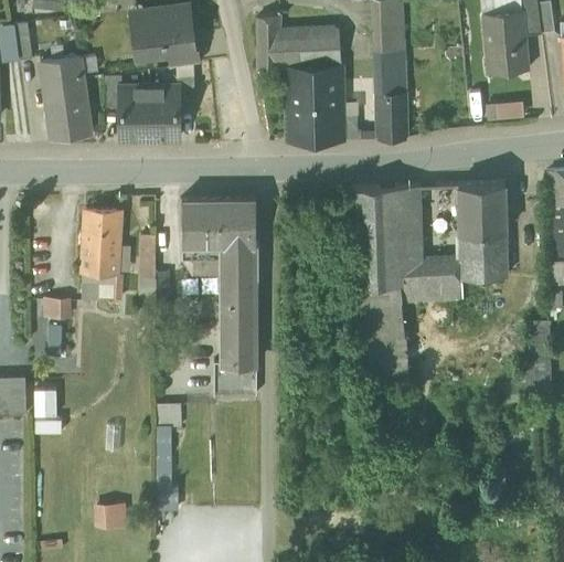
[(32,0),(32,10),(64,13),(65,0),(32,0)]
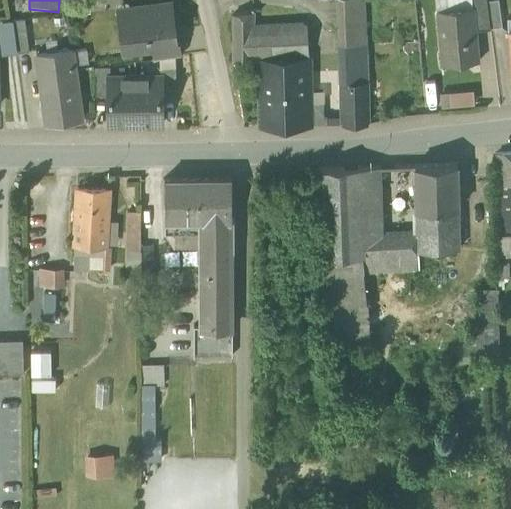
[(338,0),(339,29),(366,28),(364,0),(338,0)]
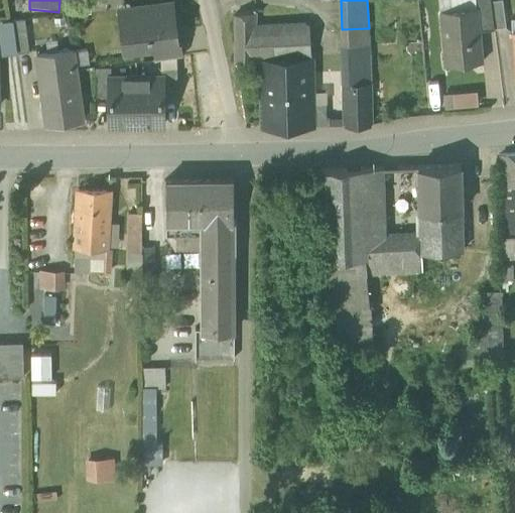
[(437,0),(439,12),(477,8),(476,0),(437,0)]
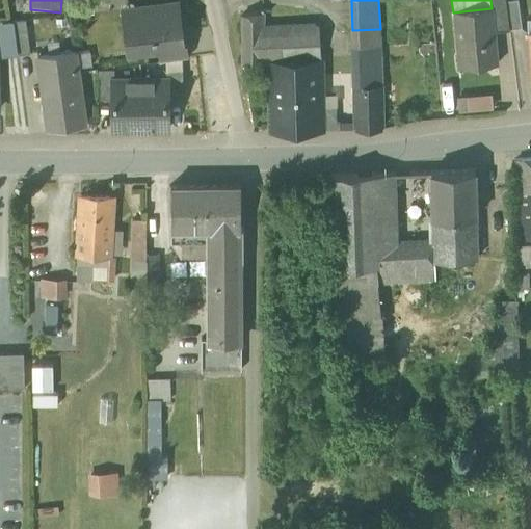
[(495,23),(509,22),(507,0),(506,0),(490,0),(492,8),(494,8),(495,23)]
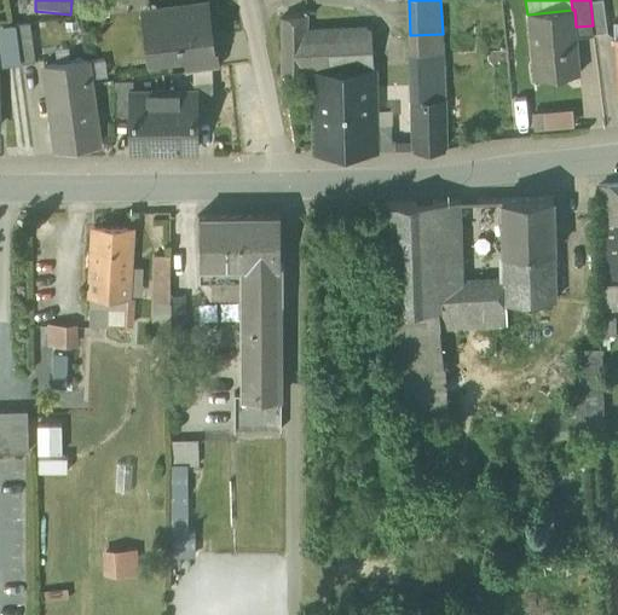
[(601,0),(591,0),(590,0),(593,25),(594,36),(606,35),(601,0)]
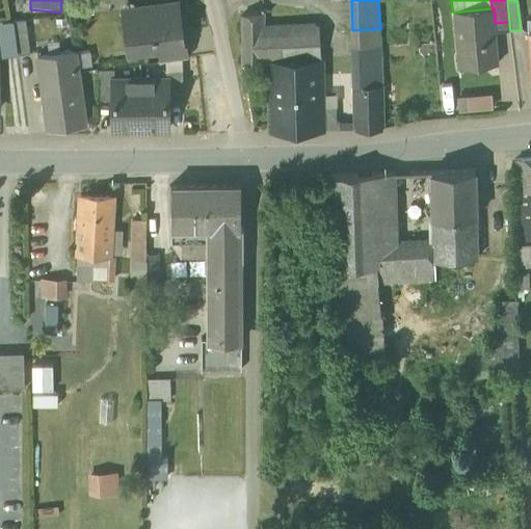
[(124,28),(128,56),(159,53),(159,51),(181,49),(179,29),(182,29),(180,7),(135,14),(136,26),(124,28)]
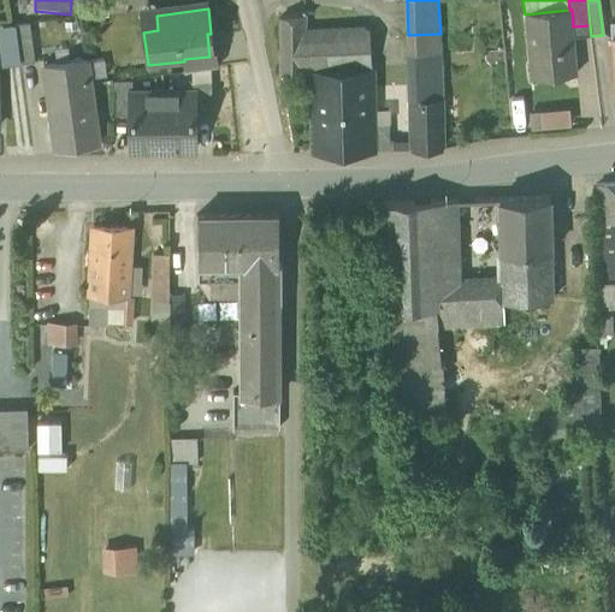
[(549,64),(551,78),(579,75),(574,37),(573,27),(572,10),(569,10),(525,15),(531,66),(549,64)]
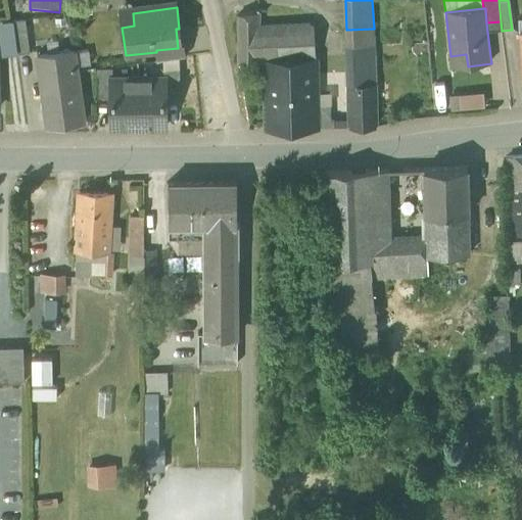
[(134,26),(133,13),(120,15),(122,28),(134,26)]
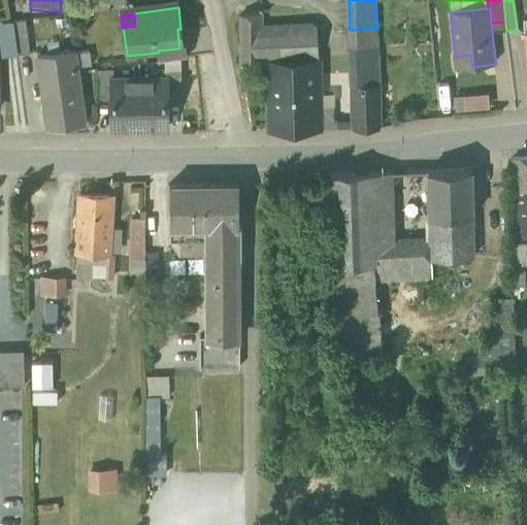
[(267,66),(268,101),(319,99),(317,34),(311,29),(261,31),(261,17),(239,20),(240,67),(267,66)]
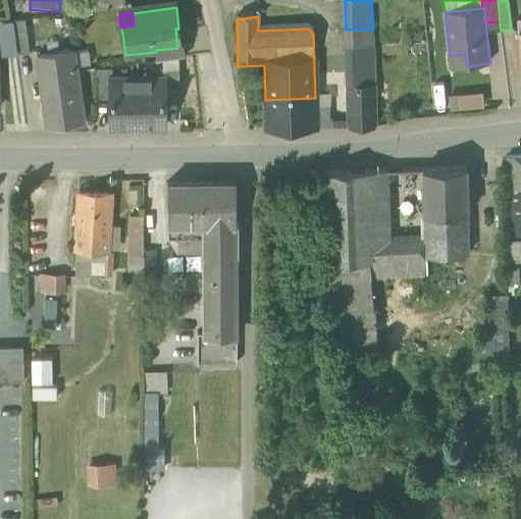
[(25,21),(13,23),(17,55),(18,56),(30,55),(25,21)]
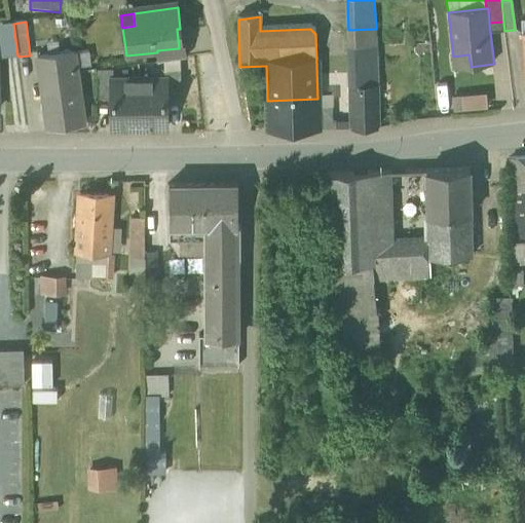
[(490,32),(504,31),(503,22),(489,23),(490,32)]
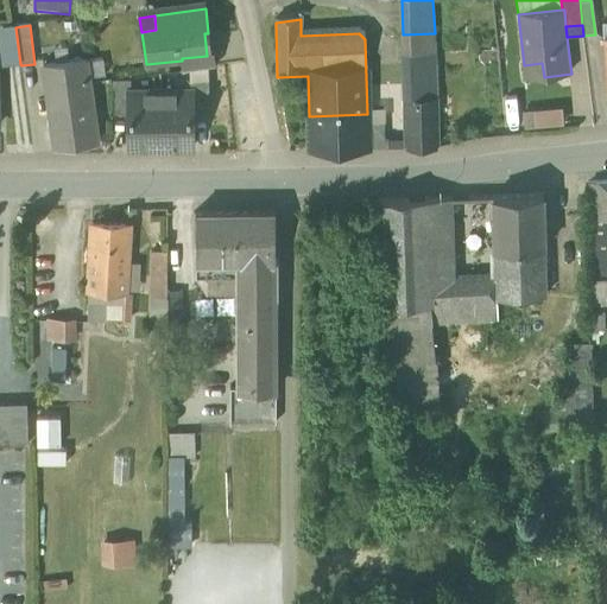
[(16,26),(0,27),(0,44),(4,67),(20,64),(16,27),(16,26)]
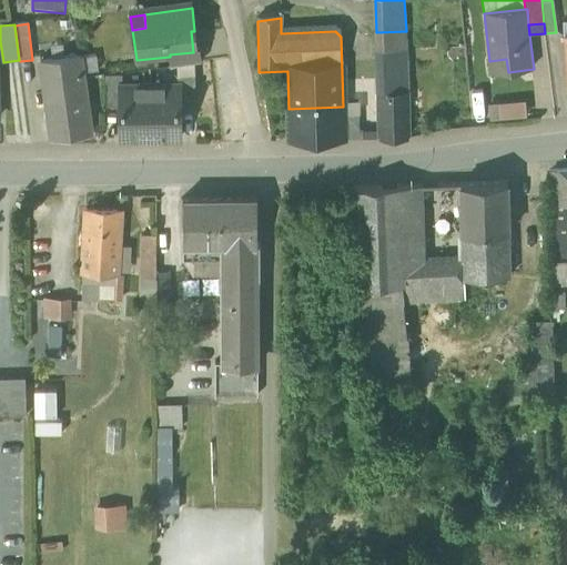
[(376,32),(378,84),(407,83),(406,31),(376,32)]
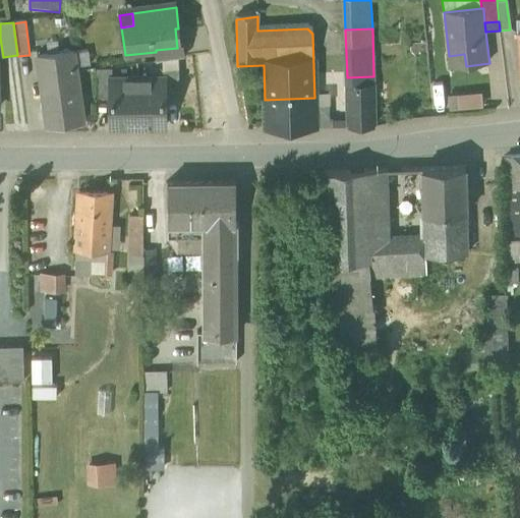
[(156,52),(157,62),(163,62),(179,59),(185,59),(183,47),(177,48),(156,50),(156,52)]
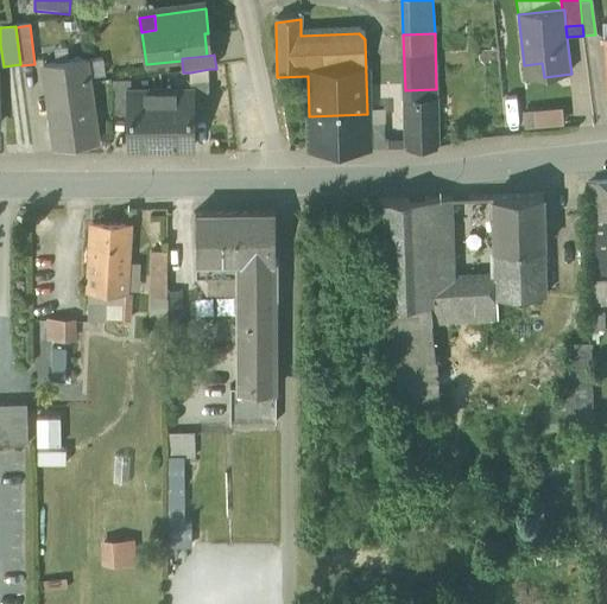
[(105,61),(87,63),(89,80),(106,78),(105,61)]
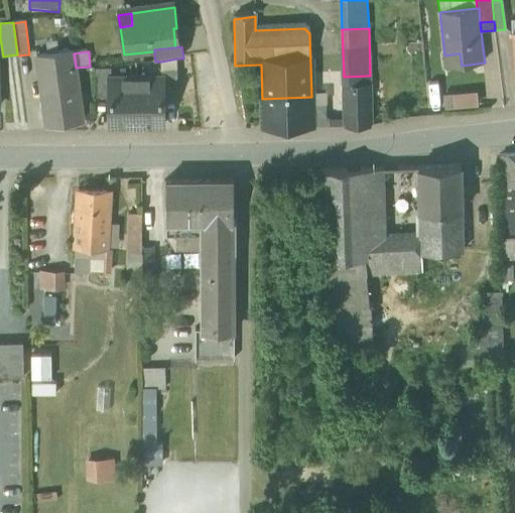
[(37,56),(46,128),(83,125),(76,68),(74,53),(37,56)]
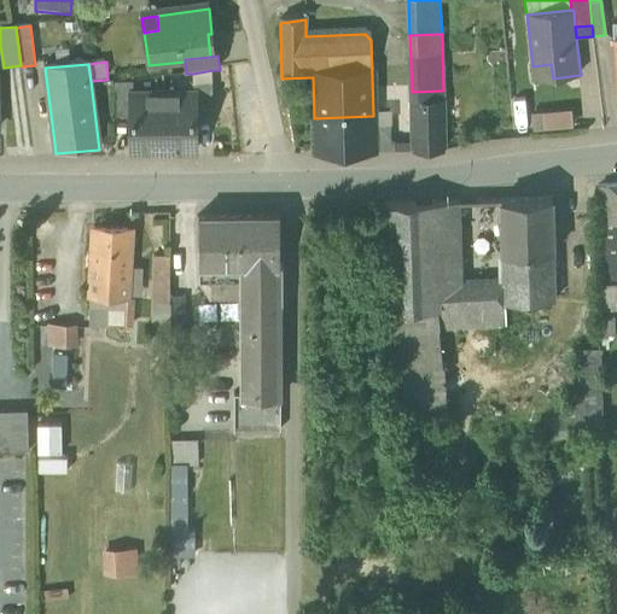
[(534,80),(553,79),(551,64),(533,66),(534,80)]
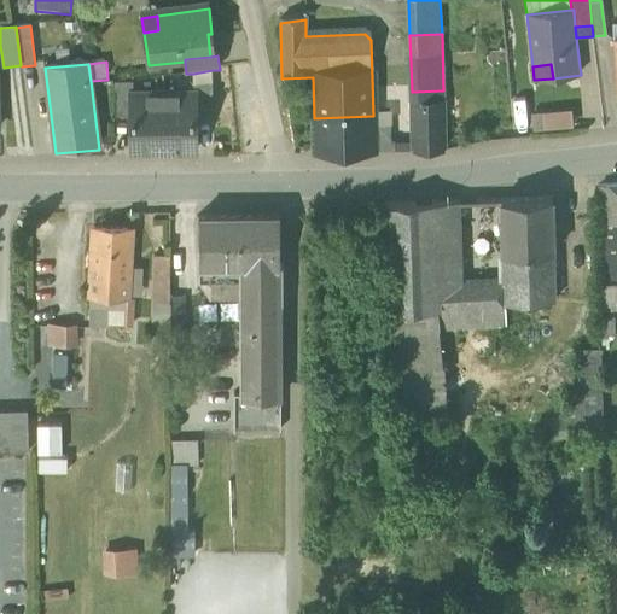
[(193,74),(193,85),(214,83),(213,70),(193,74)]
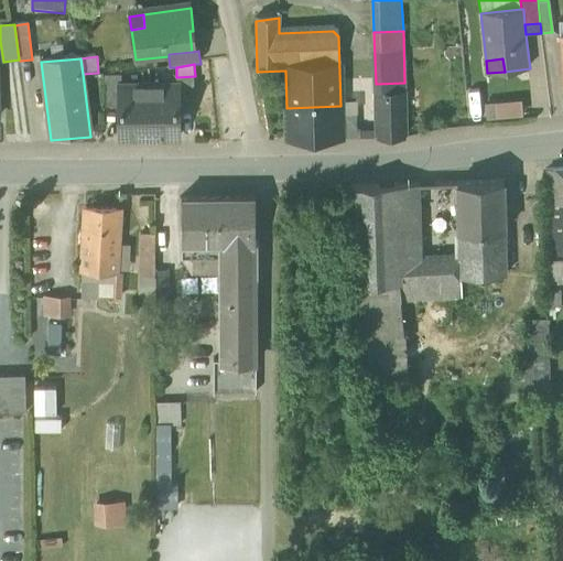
[(176,88),(177,108),(195,108),(195,76),(176,77),(176,88)]
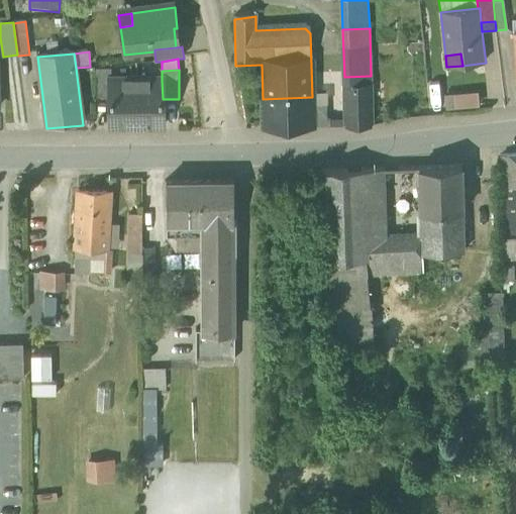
[(95,72),(96,99),(111,99),(111,82),(111,71),(95,72)]
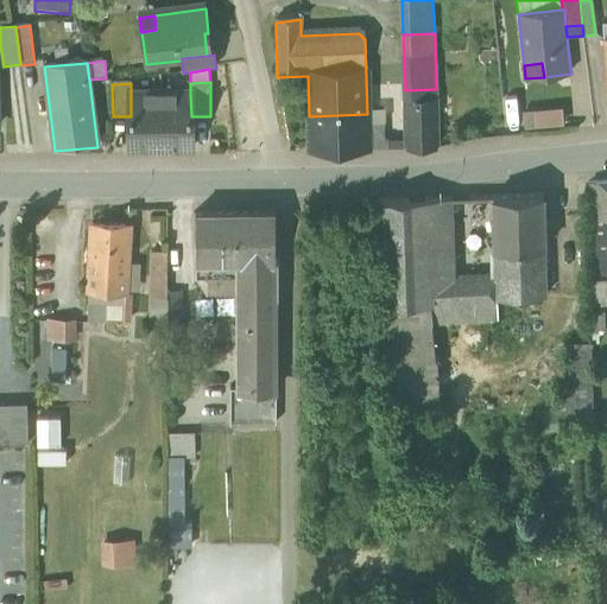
[(438,150),(436,89),(405,90),(406,141),(406,150),(438,150)]
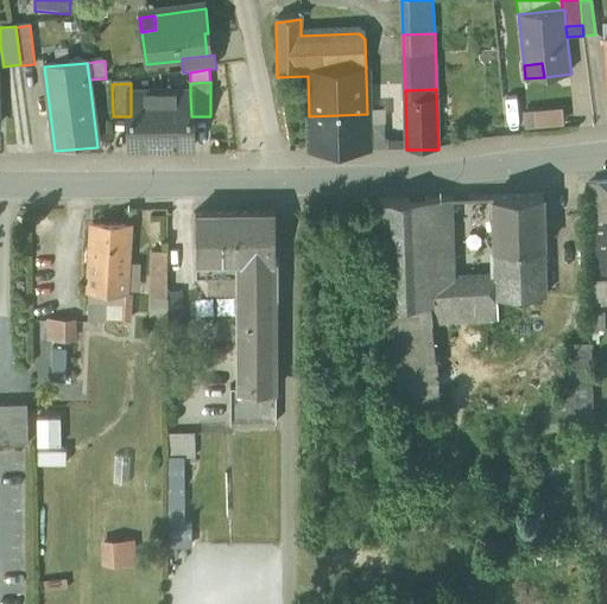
[(190,95),(162,96),(162,152),(191,151),(191,116),(190,95)]
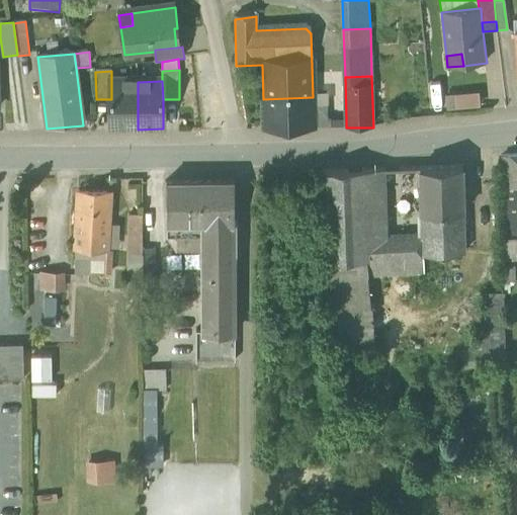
[(111,130),(138,130),(138,82),(111,82),(111,99),(111,130)]
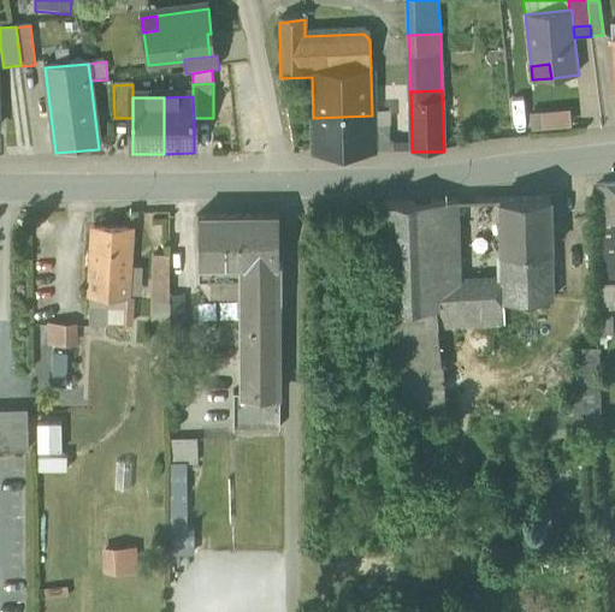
[(532,117),(532,132),(572,130),(571,114),(532,117)]
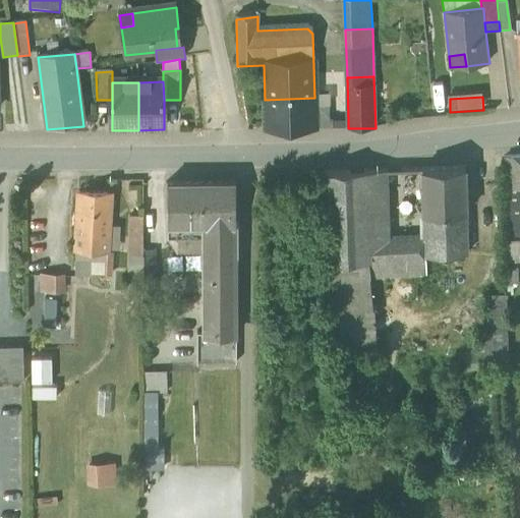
[(265,100),(266,131),(315,130),(315,108),(314,98),(265,100)]
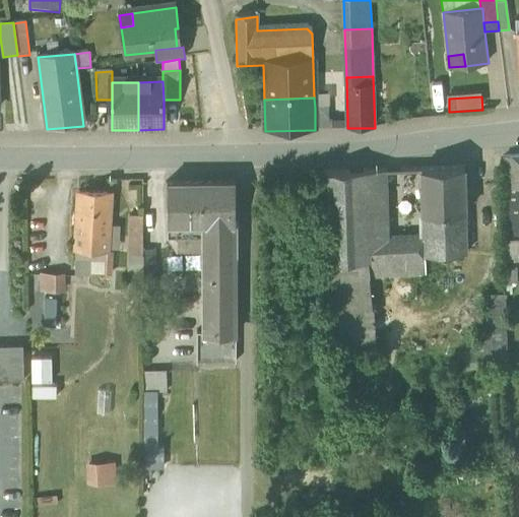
[(315,130),(347,128),(347,121),(330,122),(329,108),(315,108),(315,130)]
